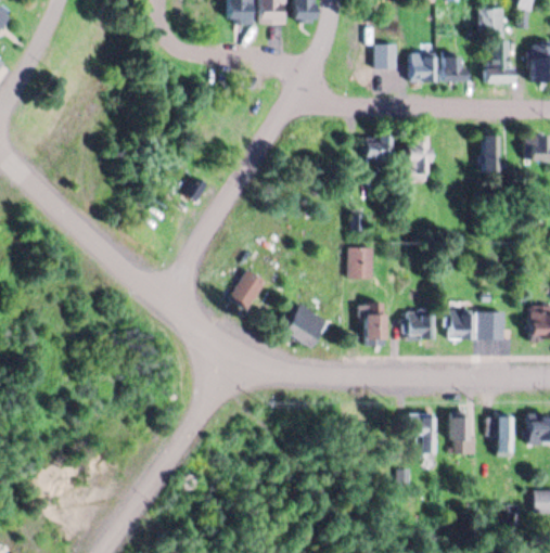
[(256,24),(255,0),(230,0),(230,24),(256,24)]
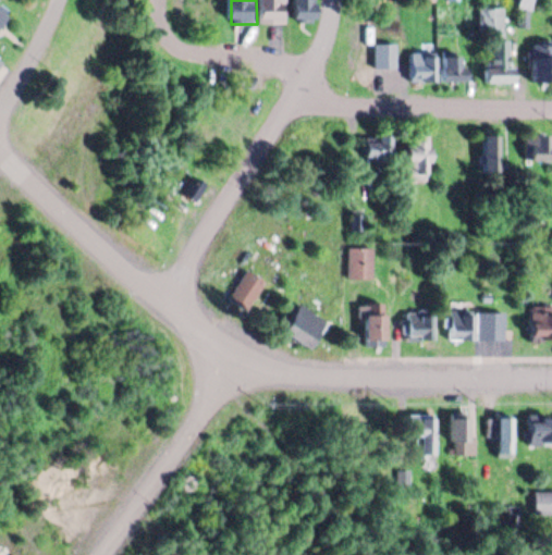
[(287,0),(264,0),(264,24),(287,24),(287,0)]
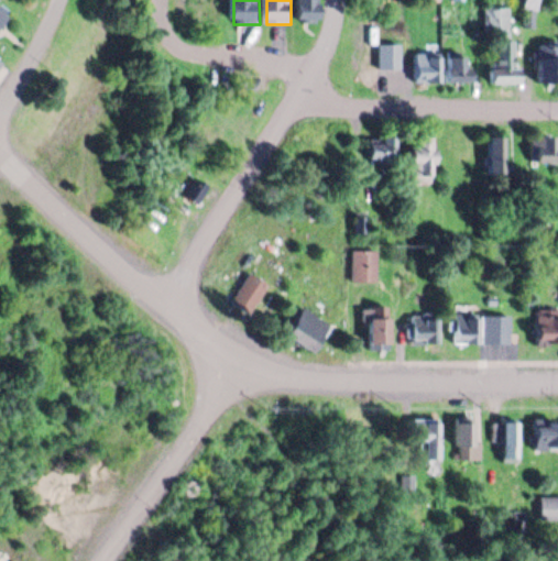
[(298,0),(299,21),(324,21),(323,0),(298,0)]
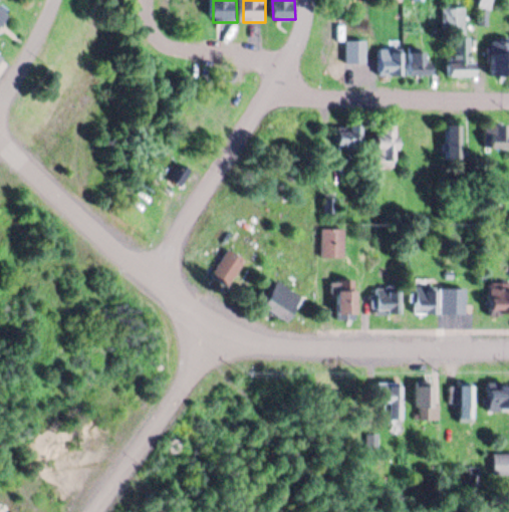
[(0,27),(12,12),(0,2),(0,27)]
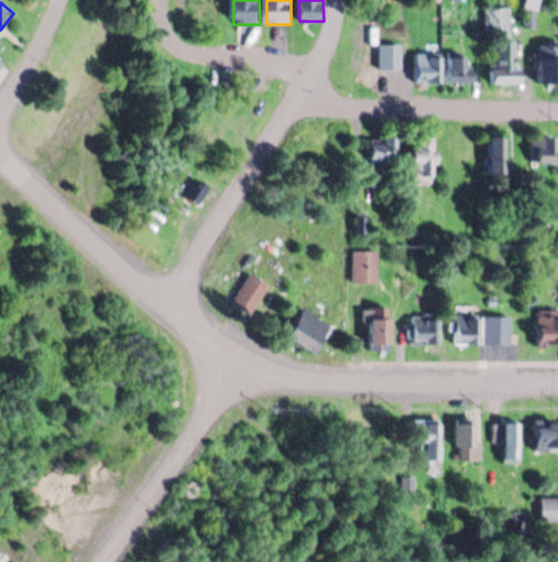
[(512,9),(488,9),(488,34),(512,34),(512,9)]
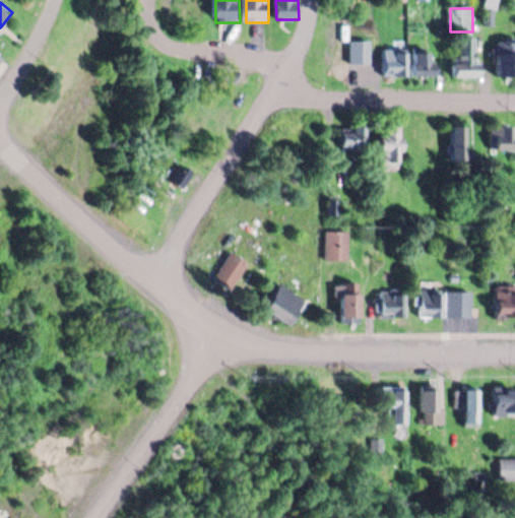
[(481,77),(480,38),(459,38),(459,77),(481,77)]
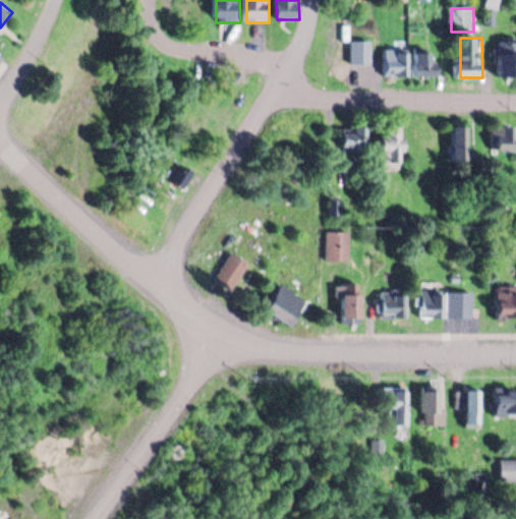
[(515,45),(501,45),(501,77),(515,76),(515,45)]
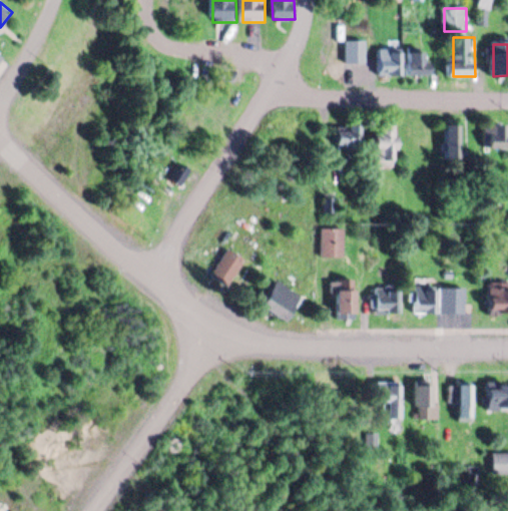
[(382,76),(405,76),(405,50),(382,50),(382,76)]
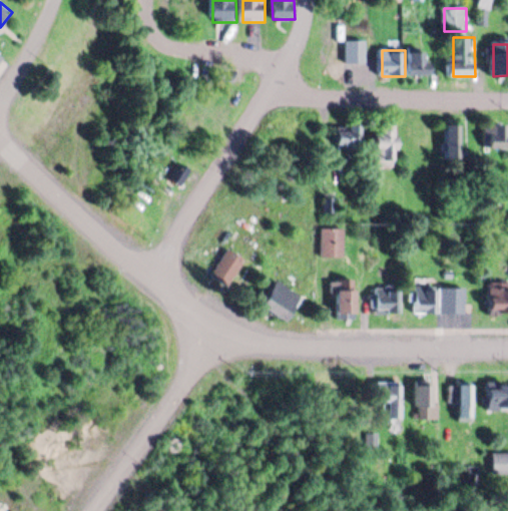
[(410,75),(432,75),(432,51),(410,51),(410,75)]
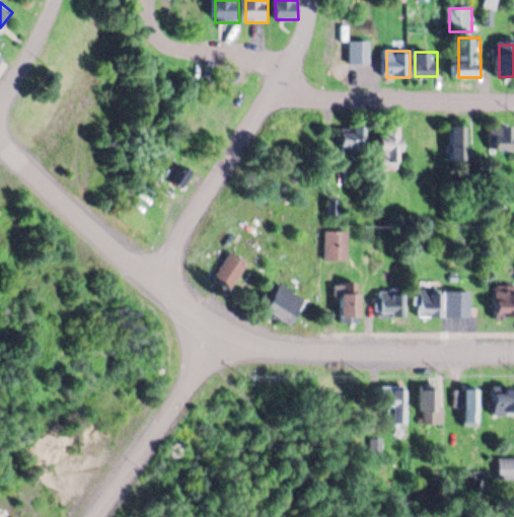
[(0,81),(11,67),(0,57),(0,81)]
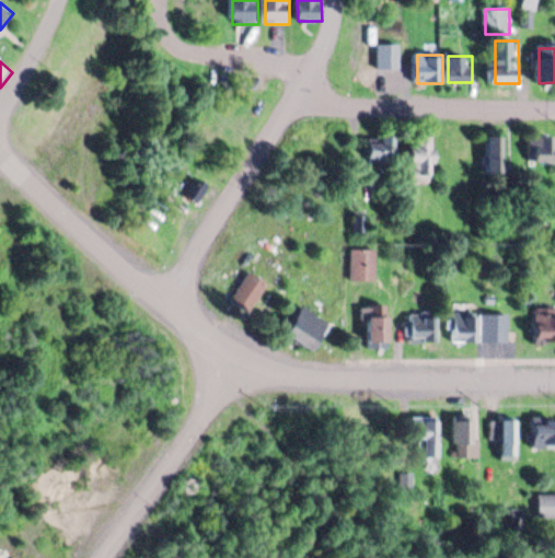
[(413,136),(412,182),(435,183),(436,137),(413,136)]
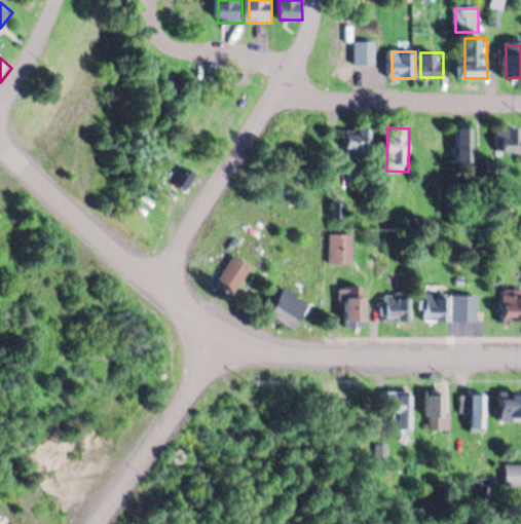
[(520,127),(499,127),(499,154),(520,154),(520,127)]
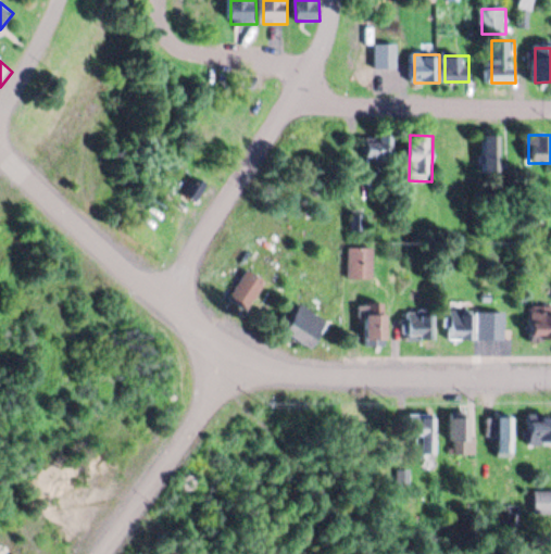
[(485,173),(501,173),(501,136),(485,136),(485,173)]
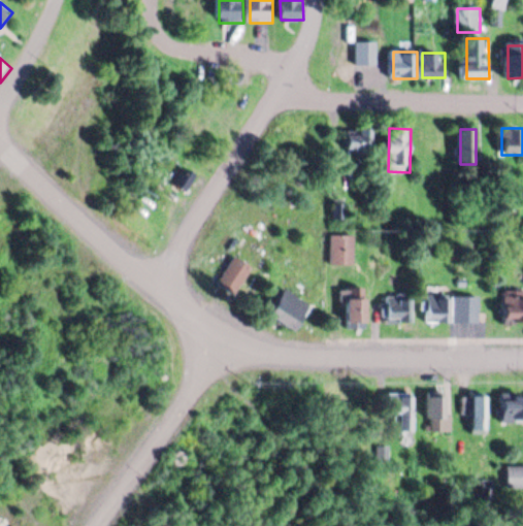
[(350,151),(374,151),(374,130),(350,130),(350,151)]
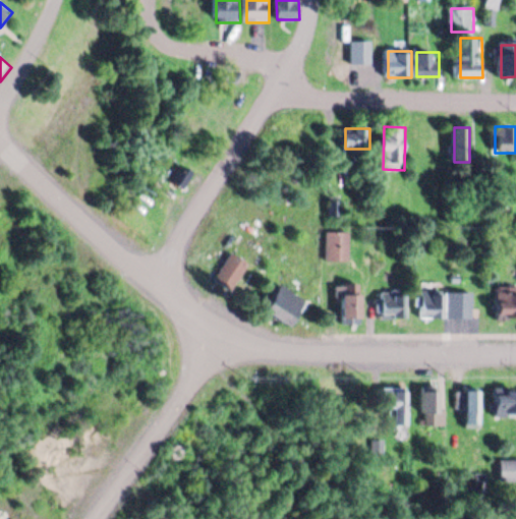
[(350,232),(328,232),(328,262),(350,262),(350,232)]
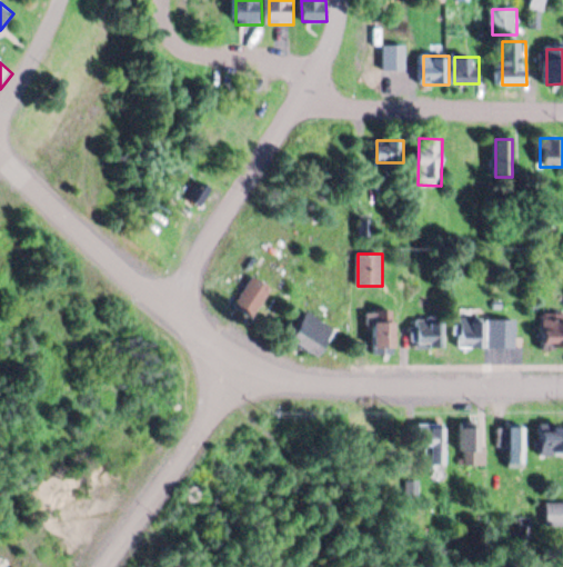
[(273,288),(255,277),(238,304),(257,316),(273,288)]
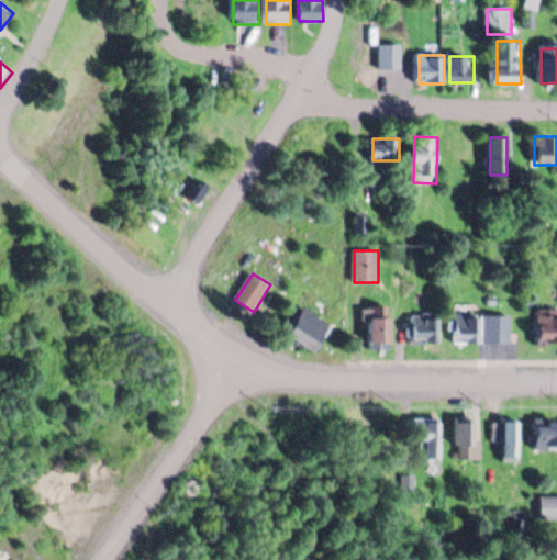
[(333,326),(305,309),(289,336),(316,353),(333,326)]
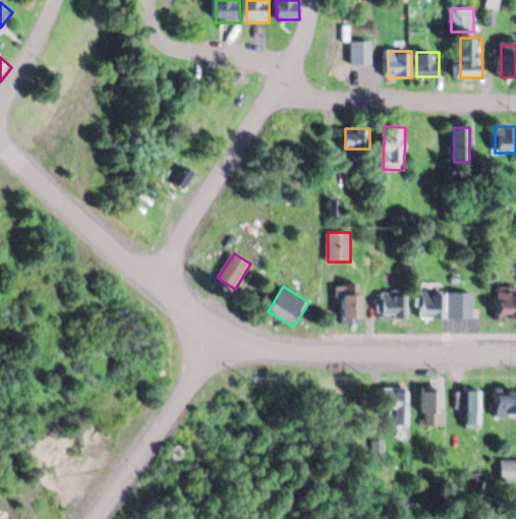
[(445,318),(445,288),(422,288),(421,318),(445,318)]
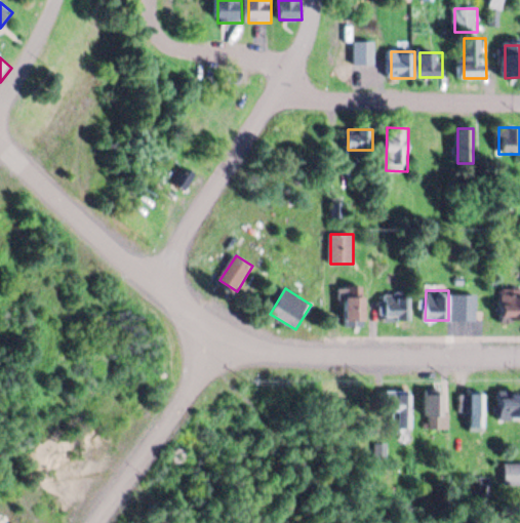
[(410,321),(410,294),(389,294),(389,321),(410,321)]
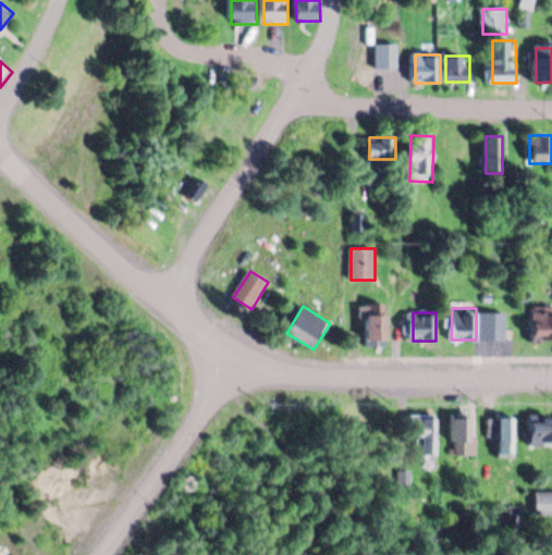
[(480,341),(506,341),(506,312),(480,312),(480,341)]
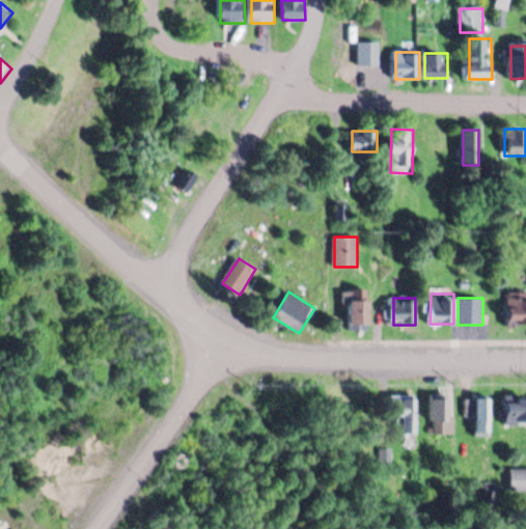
[(525,298),(508,298),(508,325),(525,324),(525,298)]
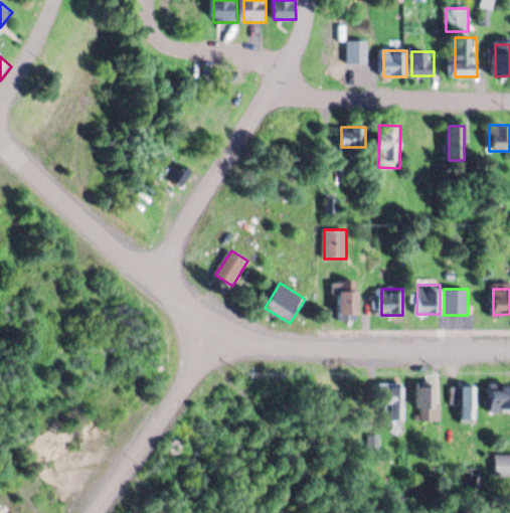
[(340,291),(340,320),(359,320),(359,291),(340,291)]
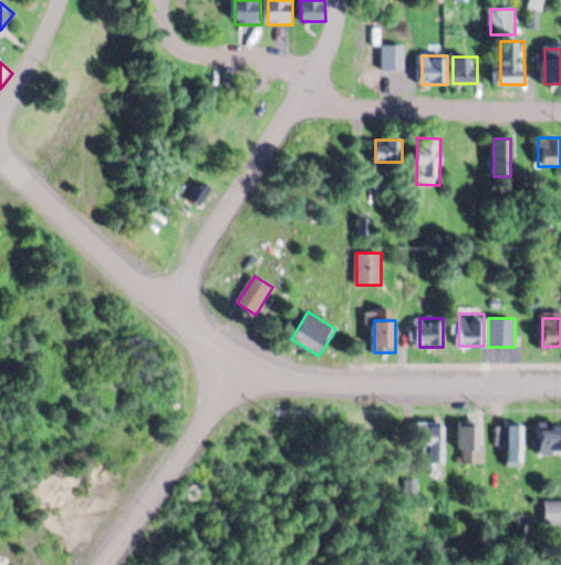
[(463,464),(482,464),(482,422),(463,422),(463,464)]
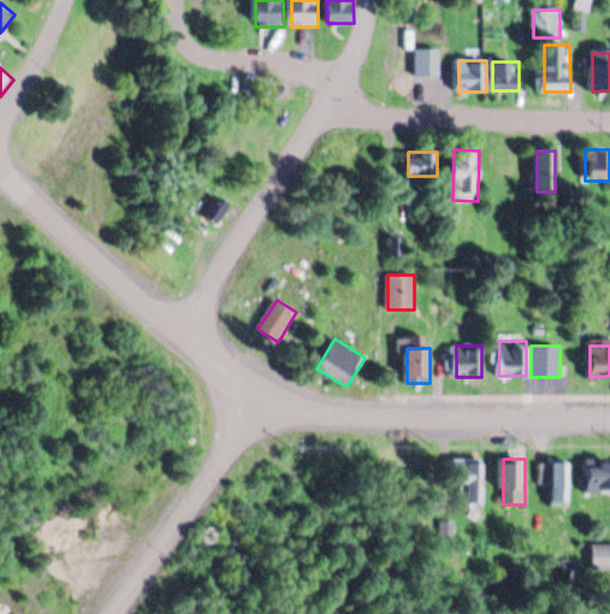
[(471,508),(483,508),(483,460),(452,460),(452,485),(471,485),(471,508)]
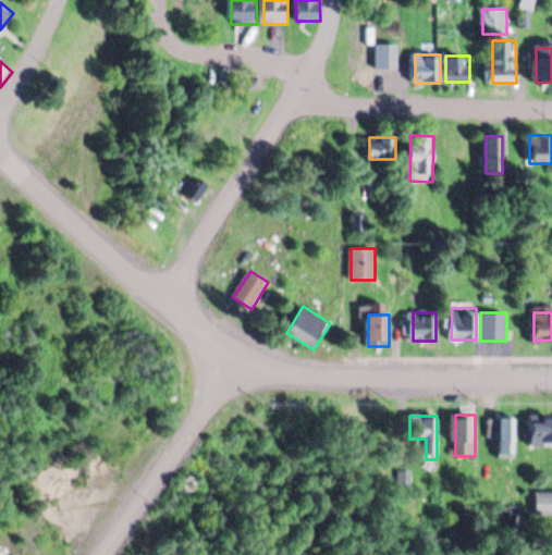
[(516,457),(516,417),(501,418),(501,457),(516,457)]
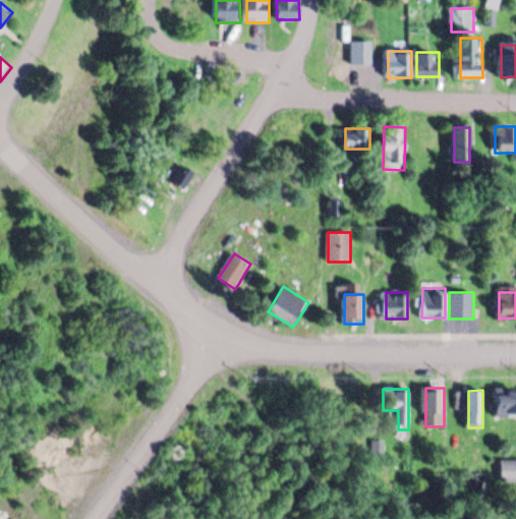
[(515,391),(498,392),(498,417),(515,416),(515,391)]
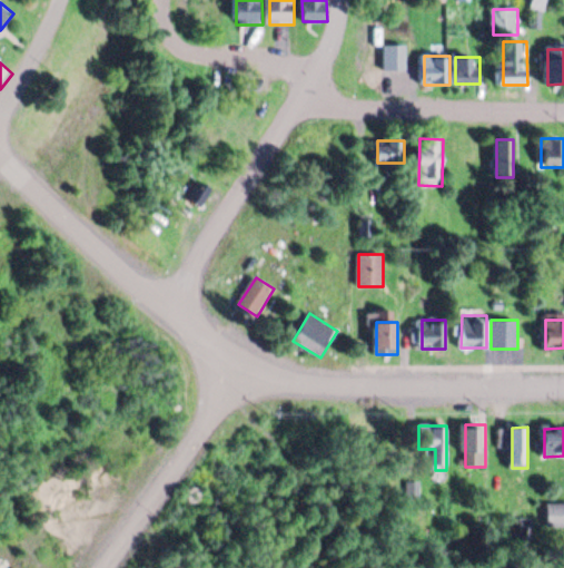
[(550,528),(563,528),(563,503),(550,503),(550,528)]
